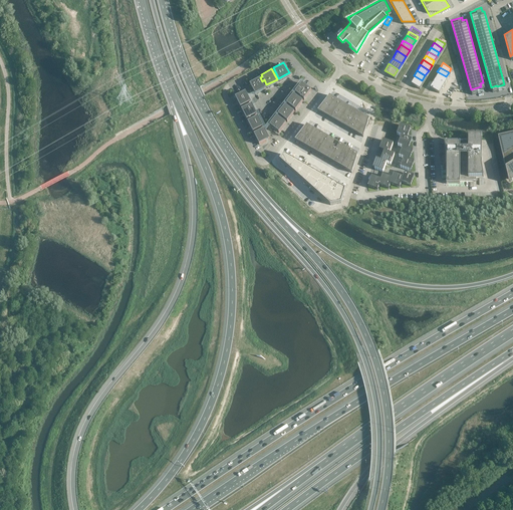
[(444,81),(446,76),(437,71),(435,75),(444,81)]
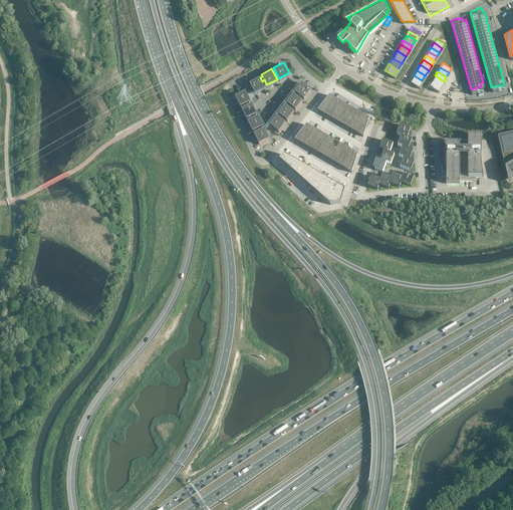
[(249,81),(250,83),(248,84),(251,90),(253,89),(254,91),(265,85),(262,81),(260,77),(259,75),(249,81)]
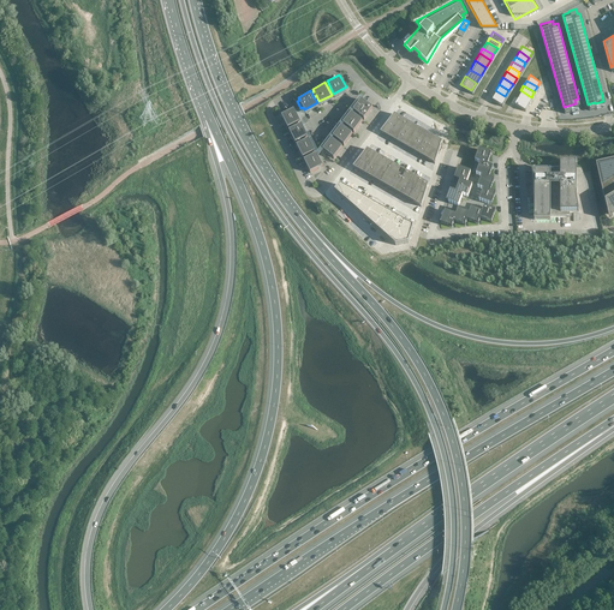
[(495,90),(490,96),(501,102),(505,96),(495,90)]
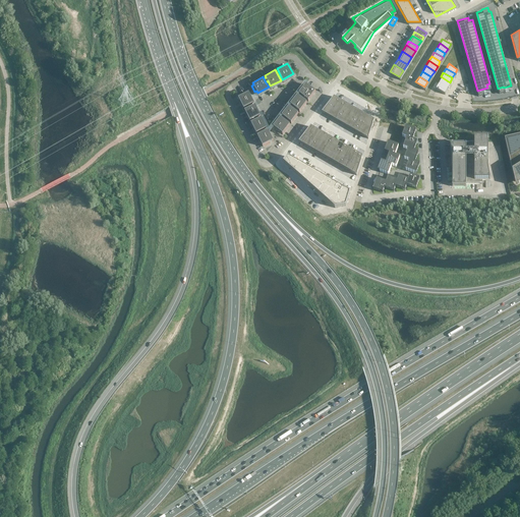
[(447,85),(450,82),(441,76),(439,80),(447,85)]
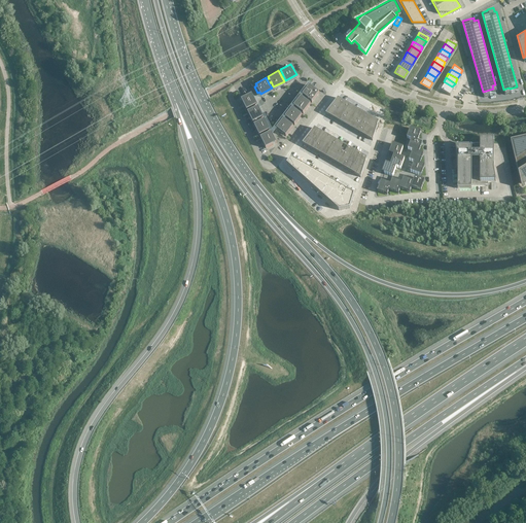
[(440,86),(449,92),(452,86),(444,81),(440,86)]
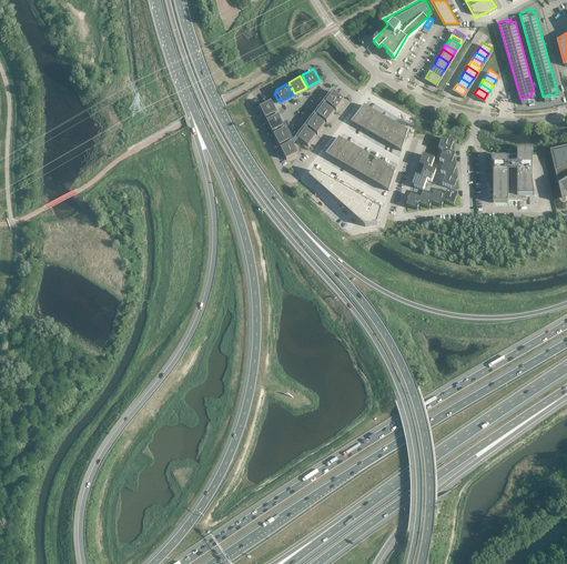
[(343,97),(336,91),(333,89),(325,99),(335,107),(343,97)]
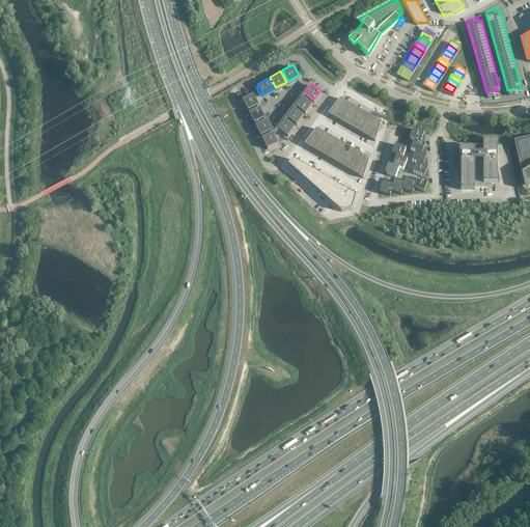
[(258,103),(253,91),(242,96),(247,108),(258,103)]
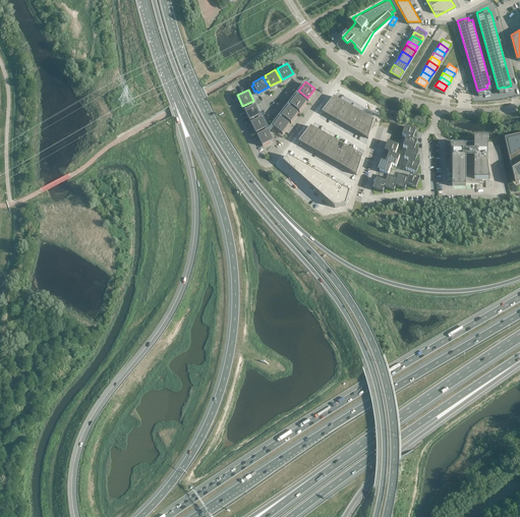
[(306,100),(296,93),(289,102),(298,109),(306,100)]
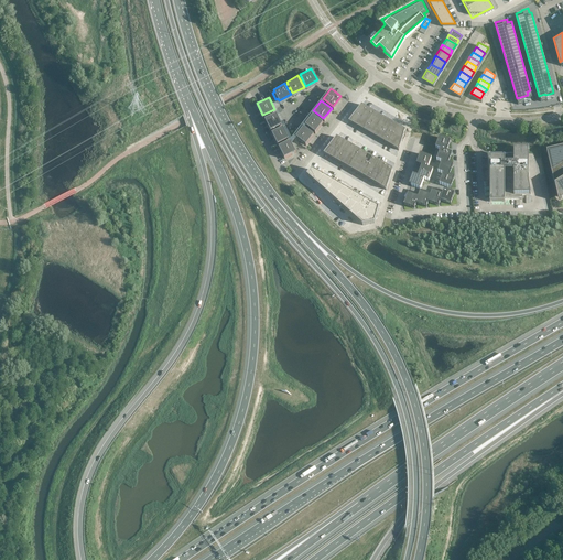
[(363,103),(349,119),(400,148),(407,127),(363,103)]
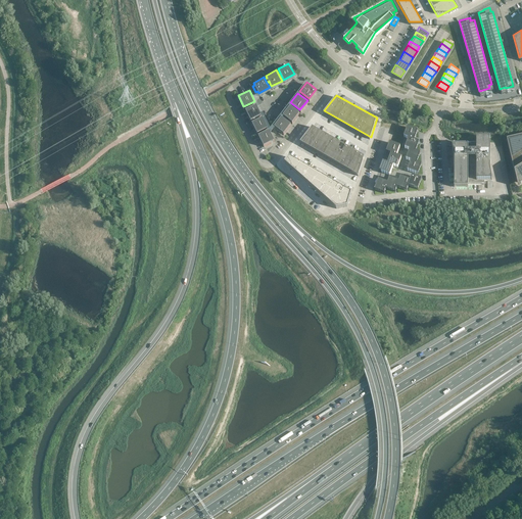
[(261,113),(255,102),(244,108),(250,119),(261,113)]
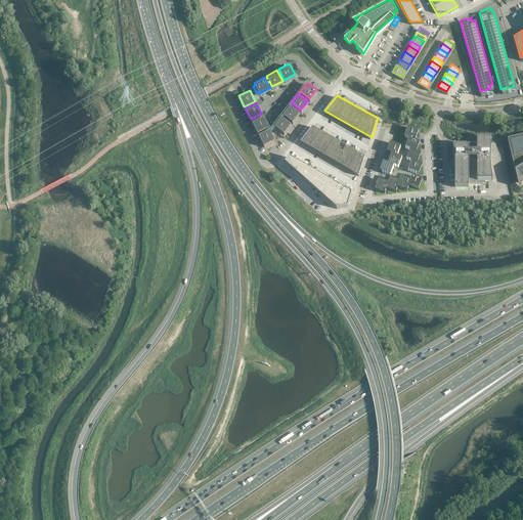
[(299,112),(290,103),(282,114),(292,121),(299,112)]
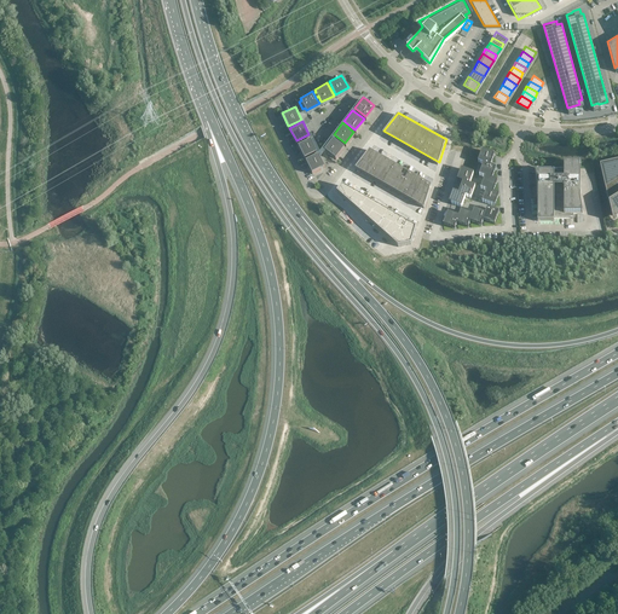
[(344,144),(333,135),(323,148),(335,156),(344,144)]
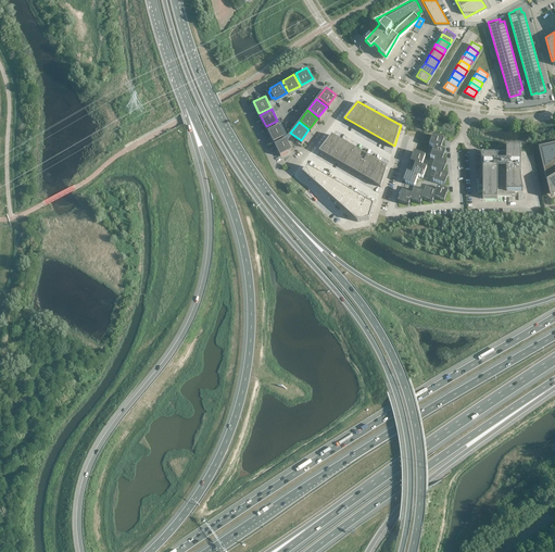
[(284,134),(278,123),(267,128),(273,139),(284,134)]
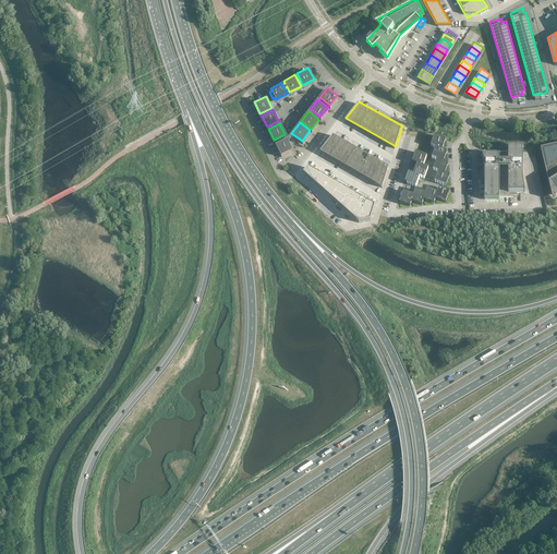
[(445,136),(433,132),(430,142),(435,144),(440,146),(445,136)]
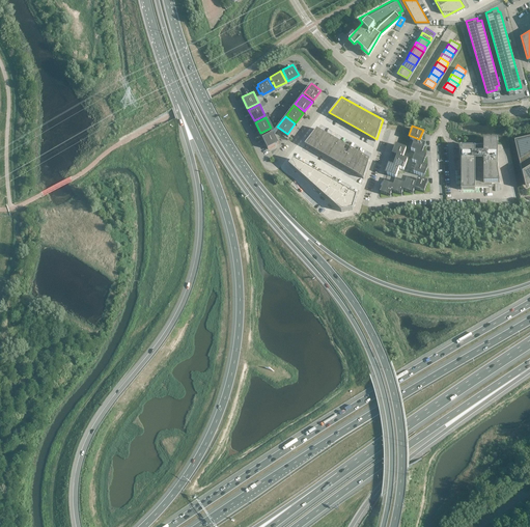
[(317,127),(306,142),(364,176),(370,157),(317,127)]
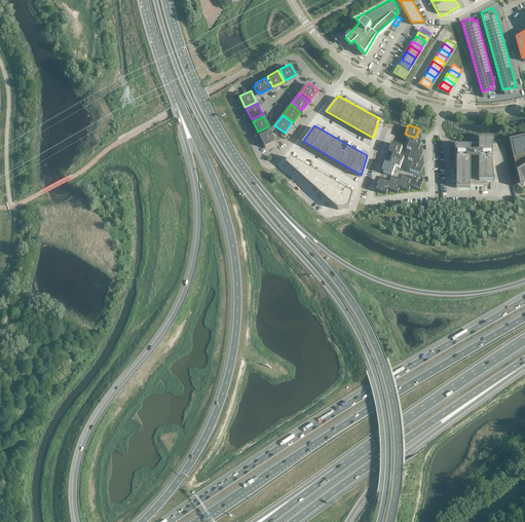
[(274,139),(269,128),(259,134),(264,145),(274,139)]
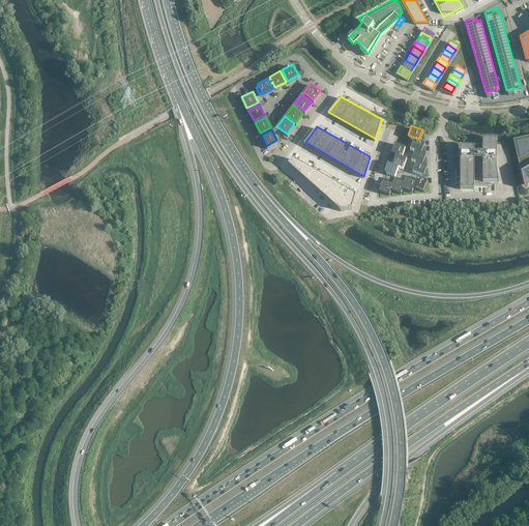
[(528,134),(512,138),(524,184),(528,181),(528,134)]
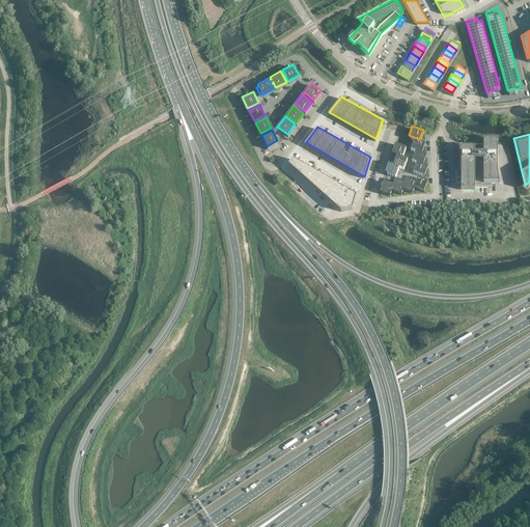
[(419,139),(414,137),(410,146),(415,148),(411,158),(416,160),(422,162),(425,153),(421,150),(424,141),(419,139)]
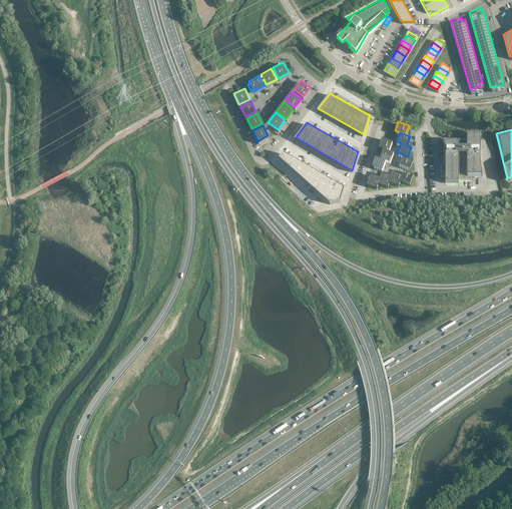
[(466,132),(466,136),(450,136),(450,137),(449,137),(449,138),(448,138),(448,139),(443,139),(445,151),(445,154),(444,154),(444,176),(445,176),(445,180),(458,180),(458,176),(474,176),(474,173),(481,173),(482,173),(480,161),(480,158),(480,136),(480,132),(466,132)]
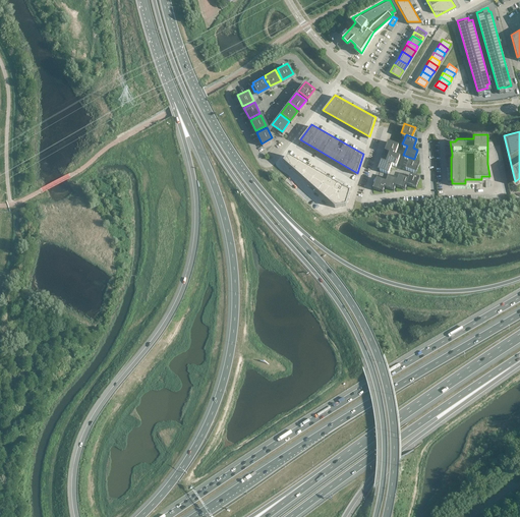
[(398,142),(387,138),(384,149),(388,150),(387,155),(397,158),(399,154),(394,152),(398,142)]
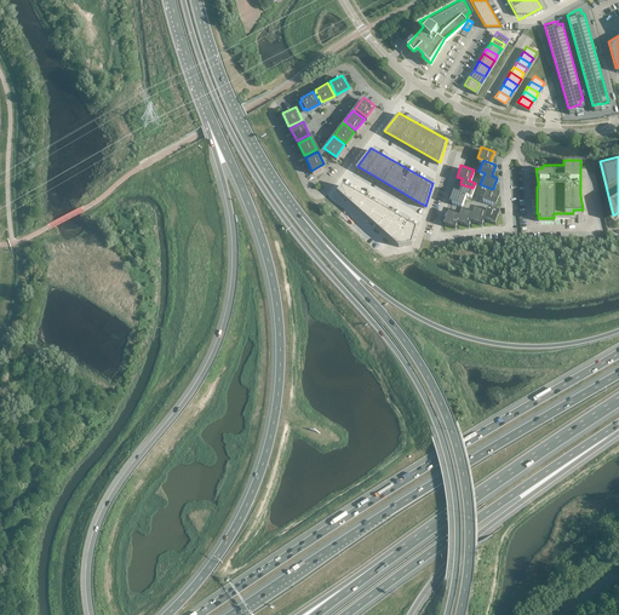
[(344,184),(339,190),(400,245),(413,242),(418,226),(344,184)]
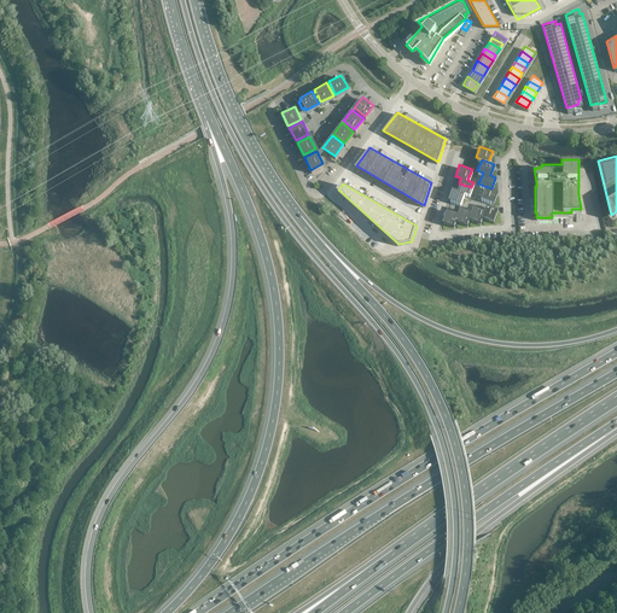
[(471,187),(459,184),(457,188),(450,187),(447,198),(459,203),(464,192),(469,193),(471,187)]
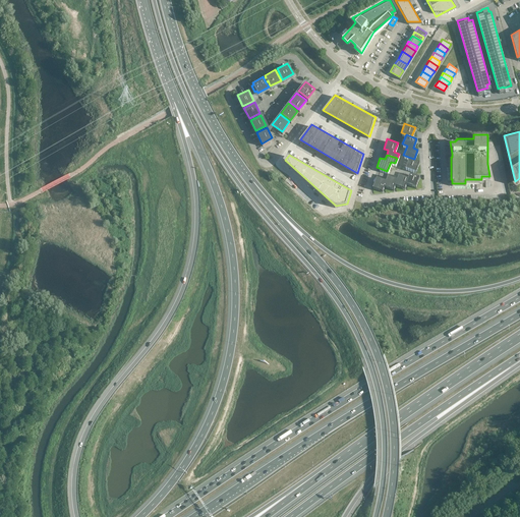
[(414,159),(408,157),(405,166),(415,170),(418,160),(414,159)]
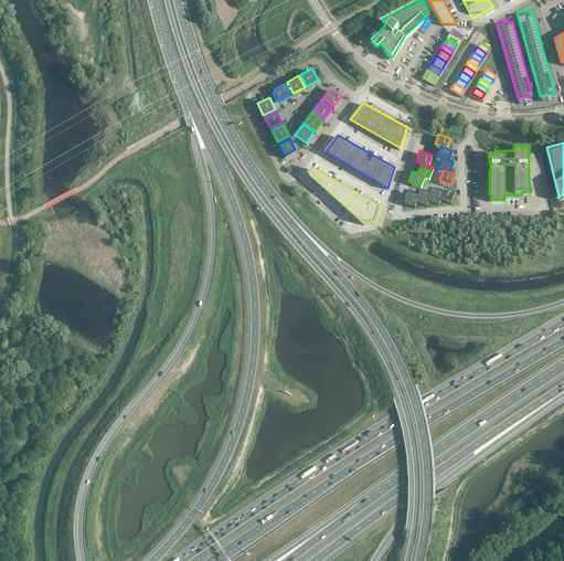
[(454,190),(444,186),(442,191),(439,198),(450,201),(454,190)]
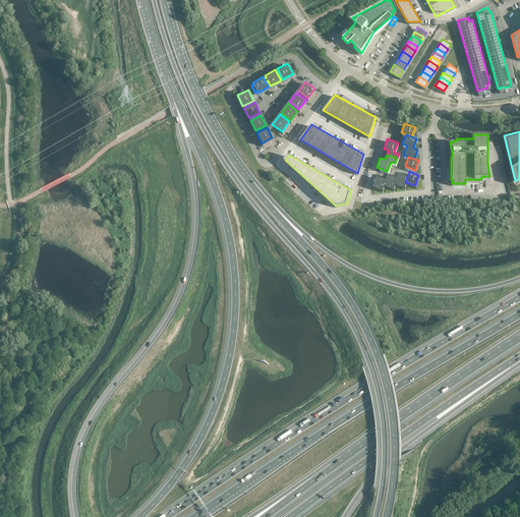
[(407,176),(398,173),(396,177),(394,183),(404,187),(405,182),(407,176)]
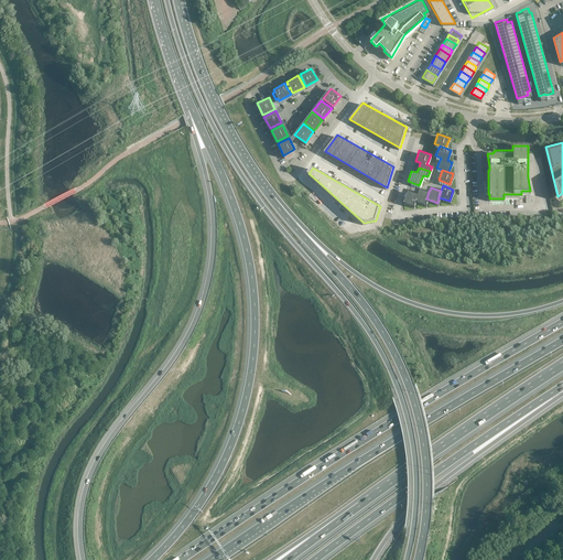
[(429,192),(419,189),(417,194),(414,200),(415,200),(425,204),(426,198),(429,192)]
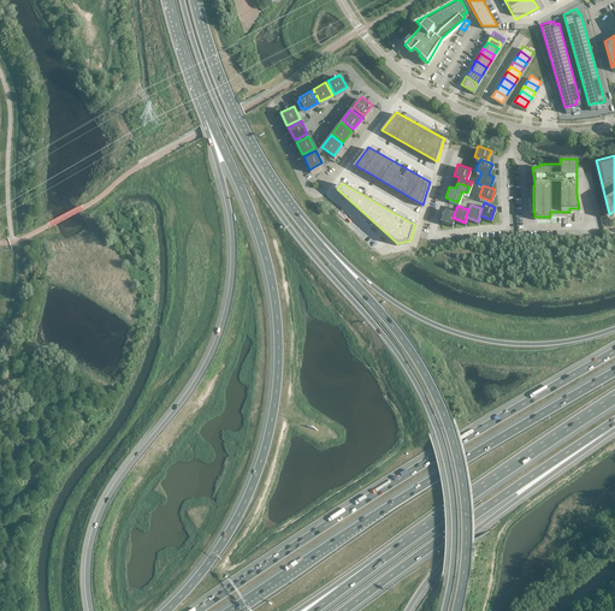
[(455,212),(444,207),(439,219),(451,224),(454,218),(453,218),(455,212)]
